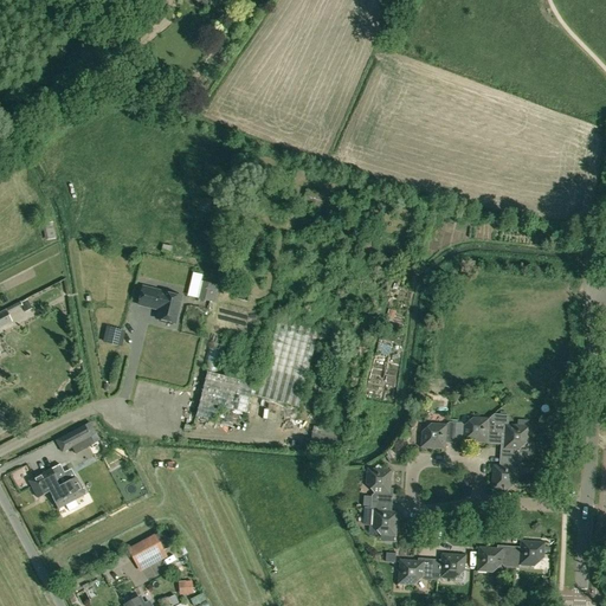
[(162,0),(143,0),(150,13),(166,7),(162,0)]
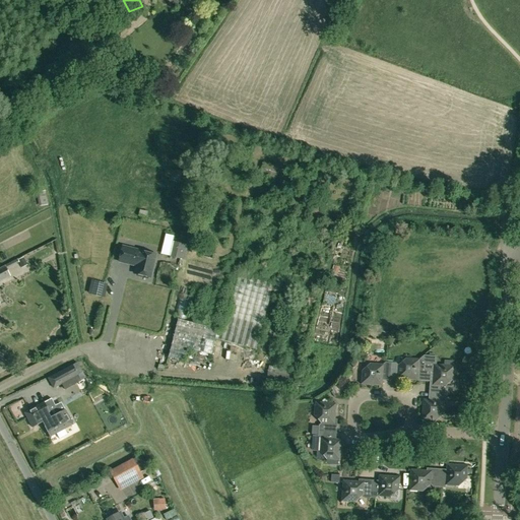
[(248,148),(239,145),(238,151),(247,153),(248,148)]
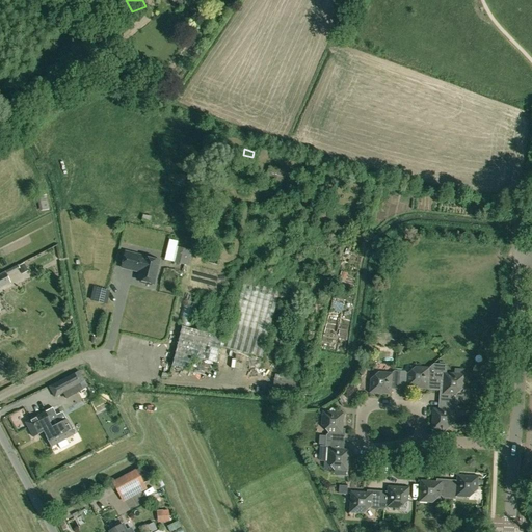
[(246,163),(235,160),(232,168),(244,171),(246,163)]
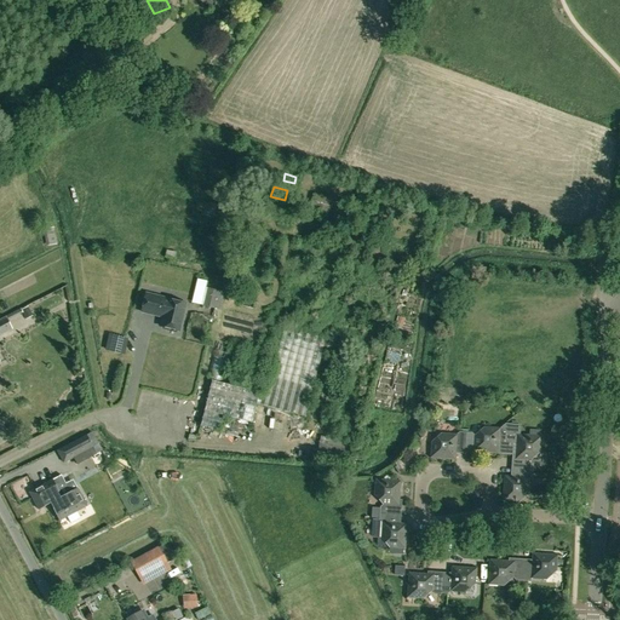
[(309,210),(329,216),(333,201),(313,195),(309,210)]
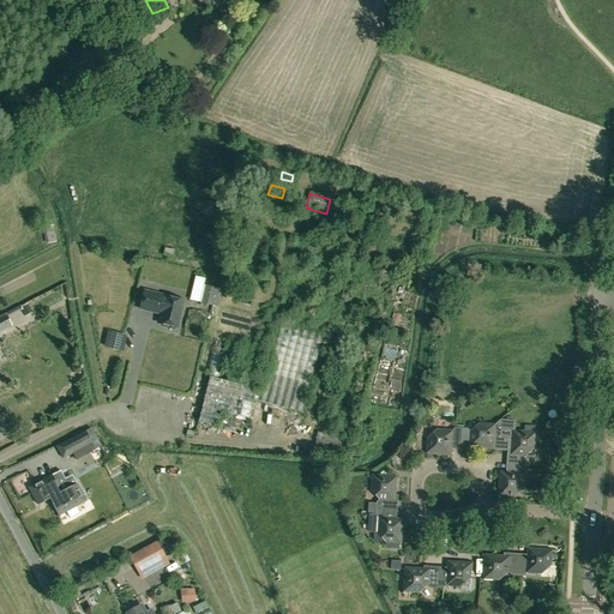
[(55,233),(53,226),(43,227),(46,244),(56,241),(55,233)]
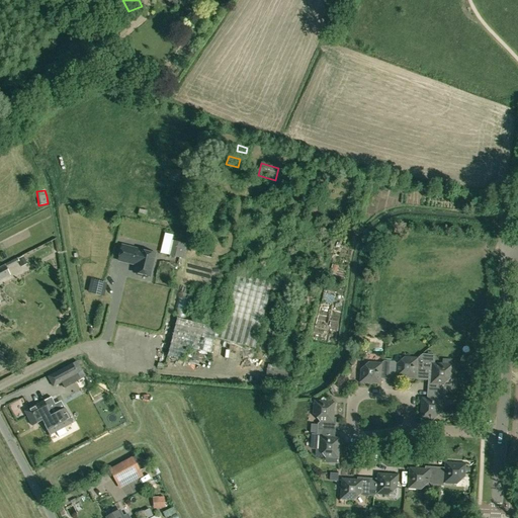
[(170,254),(182,256),(185,243),(173,240),(170,254)]
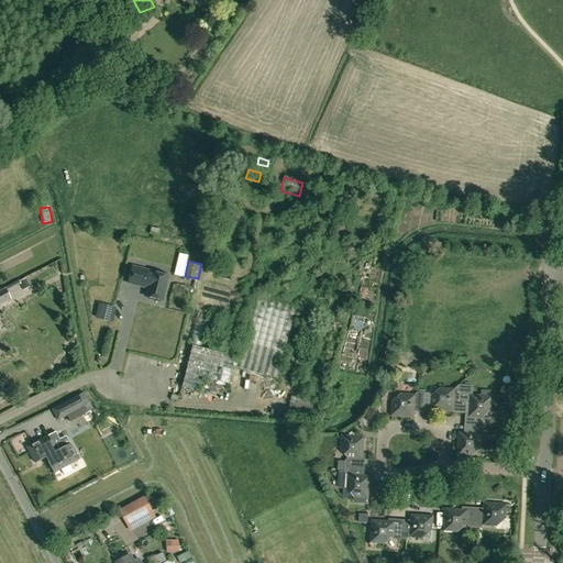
[(132,267),(129,283),(148,288),(146,297),(163,300),(168,276),(132,267)]
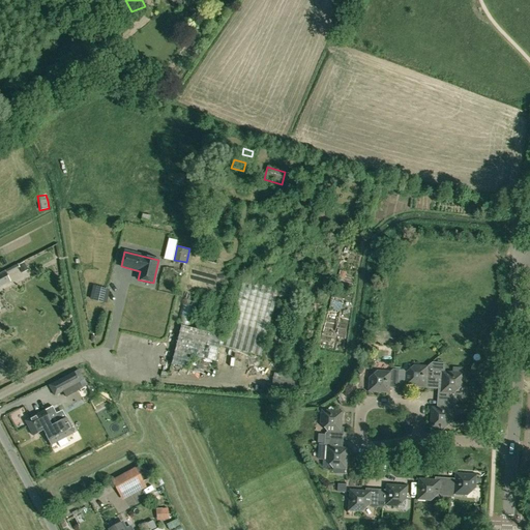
[(0,287),(10,282),(4,270),(0,272),(0,287)]
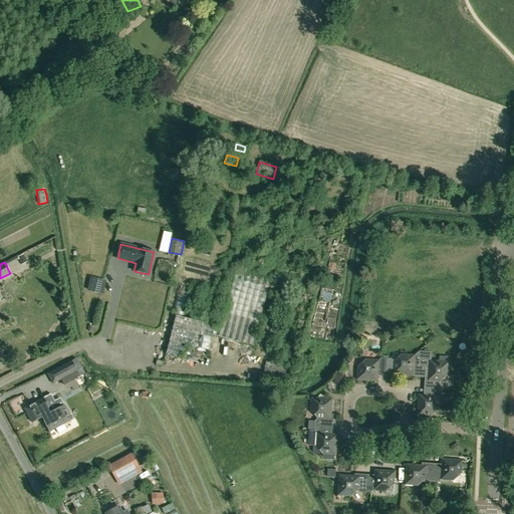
[(232,271),(215,335),(253,345),(268,287),(274,288),(278,277),(271,275),(270,281),(232,271)]
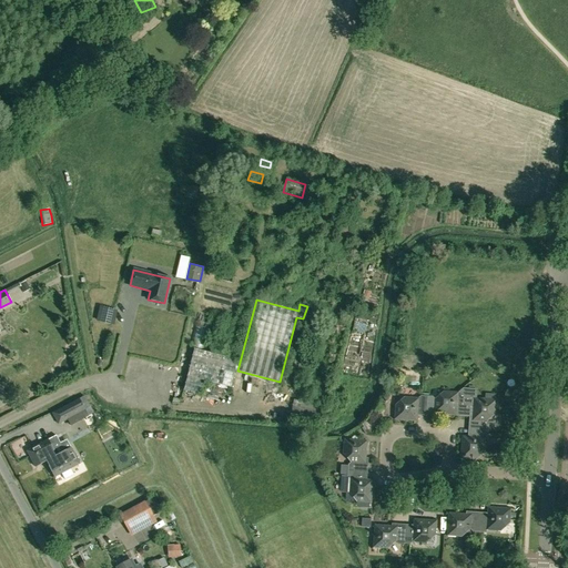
[(202,394),(205,381),(231,387),(237,362),(194,351),(184,389),(202,394)]
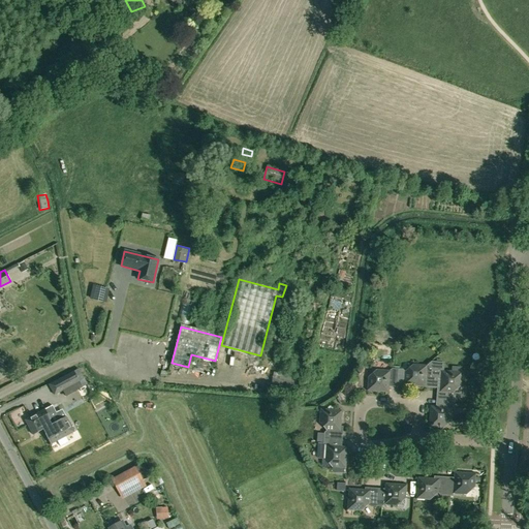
[(427,366),(425,386),(436,387),(439,387),(438,400),(455,401),(455,396),(460,396),(463,394),(463,389),(461,386),(462,372),(461,372),(462,368),(452,367),(452,372),(443,371),(443,364),(442,363),(431,362),(428,364),(427,366)]
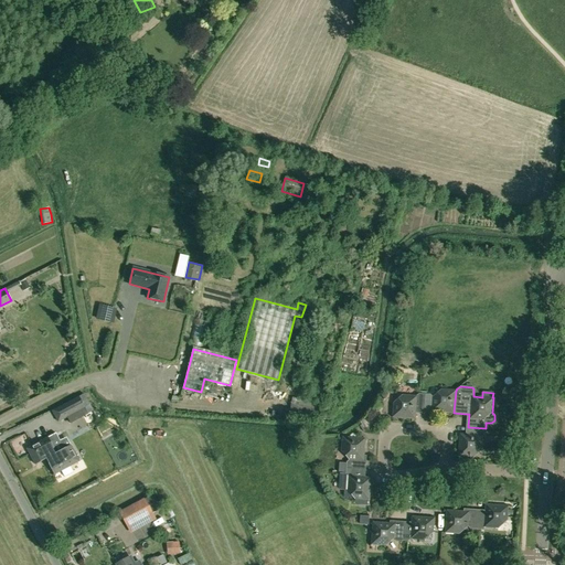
[(425,394),(423,412),(454,414),(454,413),(456,391),(441,390),(440,395),(438,397),(433,397),(430,395),(425,394)]
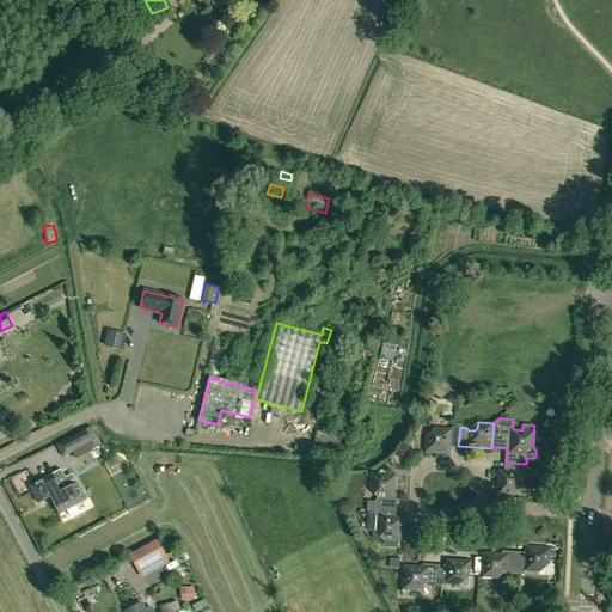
[(426,436),(424,452),(450,454),(451,445),(458,446),(460,427),(453,427),(451,429),(435,428),(435,434),(432,436),(426,436)]
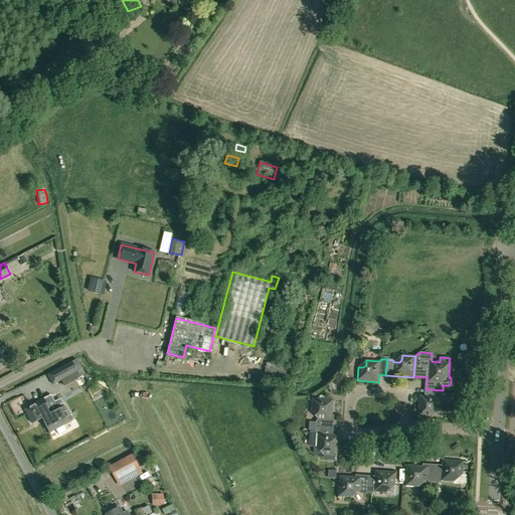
[(53,384),(61,380),(76,372),(71,362),(47,374),(53,384)]
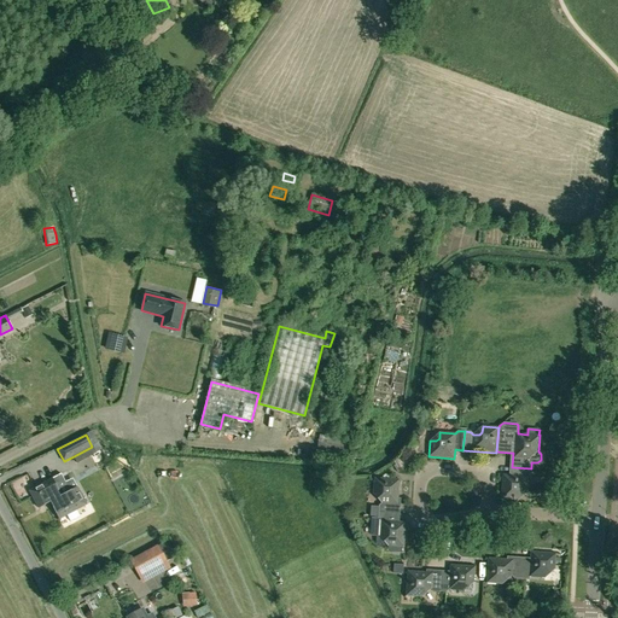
[(351,461),(354,449),(319,443),(316,455),(351,461)]
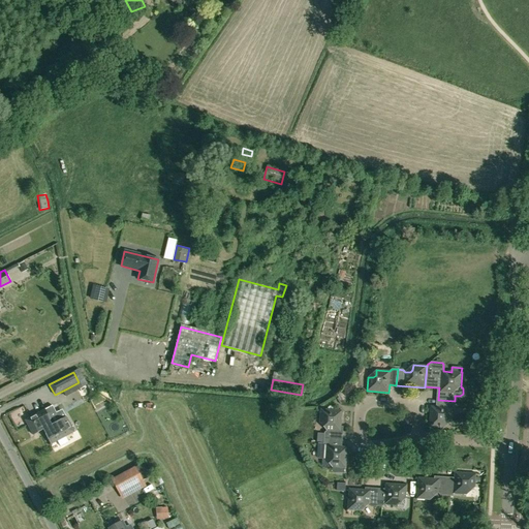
[(430,406),(428,428),(442,429),(442,423),(444,421),(450,422),(452,408),(454,406),(455,401),(438,400),(438,406),(430,406)]
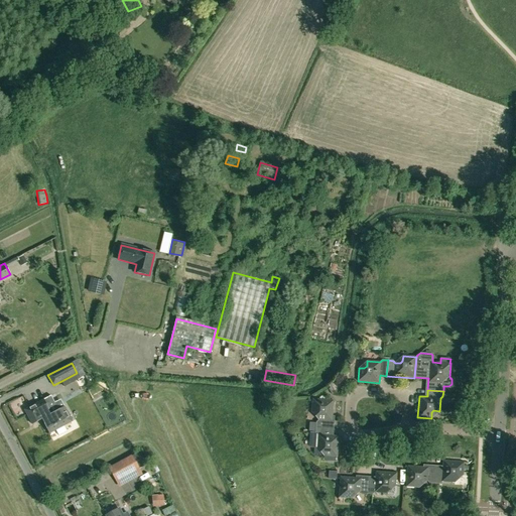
[(27,414),(32,424),(41,419),(49,433),(73,421),(65,406),(49,414),(46,410),(49,409),(43,399),(29,407),(31,412),(27,414)]
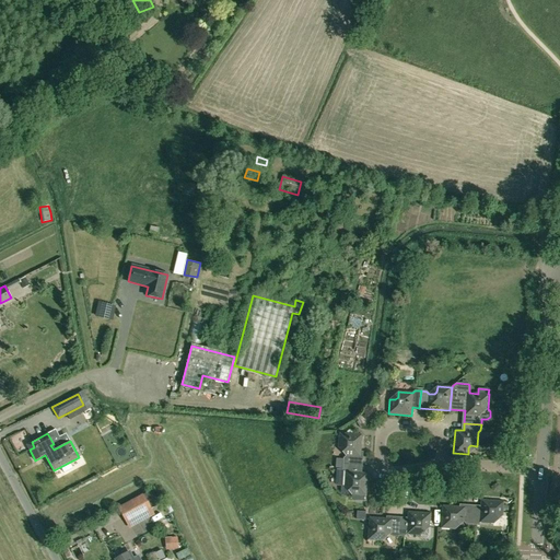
[(339,433),(338,447),(343,447),(347,451),(346,456),(343,458),(342,464),(360,465),(362,434),(339,433)]
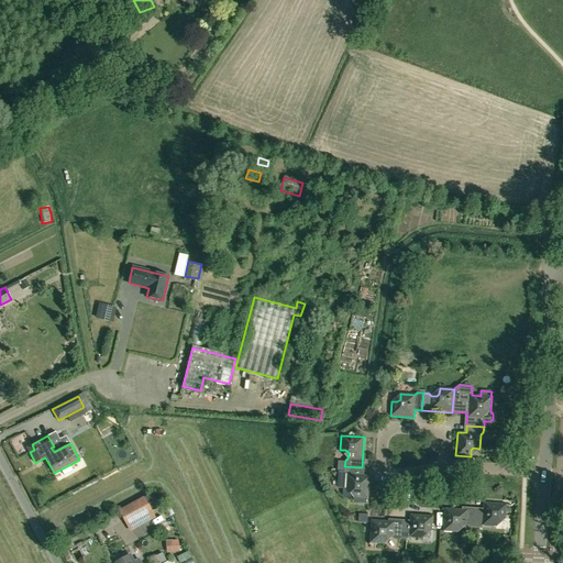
[(338,472),(337,486),(340,488),(345,488),(352,489),(354,492),(353,498),(356,498),(355,503),(365,503),(365,498),(368,499),(370,476),(365,475),(363,475),(361,475),(362,467),(344,466),(344,472),(344,473),(338,472)]
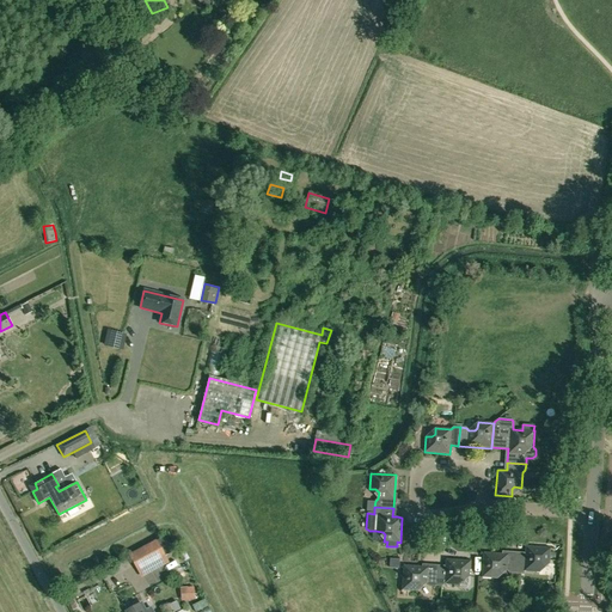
[(167,562),(165,556),(155,540),(130,555),(142,575),(167,562)]
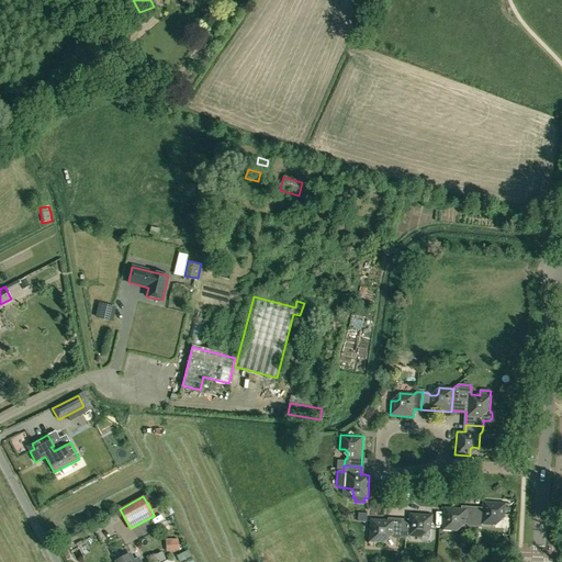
[(474,509),(473,527),(479,527),(481,525),(495,526),(496,519),(498,517),(504,518),(505,503),(482,502),(482,510),(474,509)]
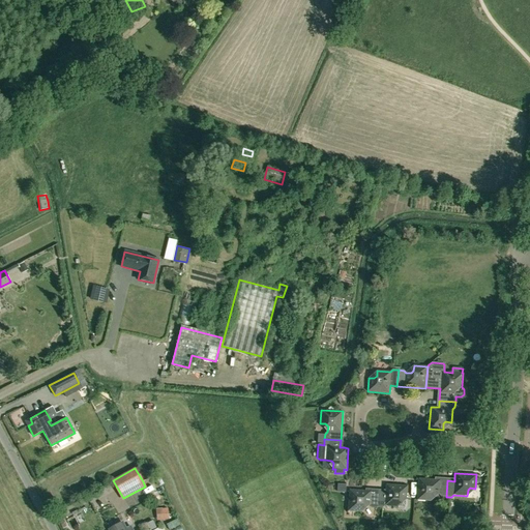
[(446,497),(447,480),(418,478),(417,500),(431,501),(431,496),(434,494),(439,494),(441,496),(446,497)]
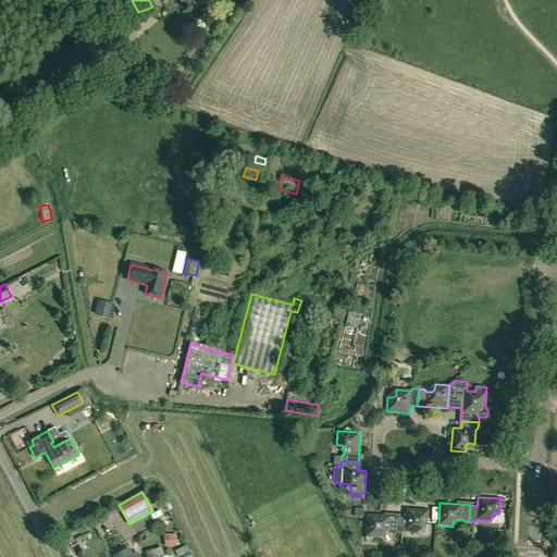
[(397,517),(396,533),(401,534),(404,532),(418,533),(419,527),(421,524),(428,524),(429,510),(406,509),(405,517),(397,517)]
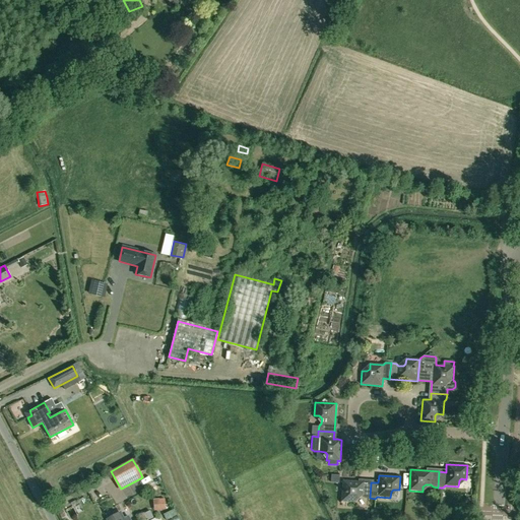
[(155,481),(150,483),(153,492),(161,488),(158,479),(155,481)]
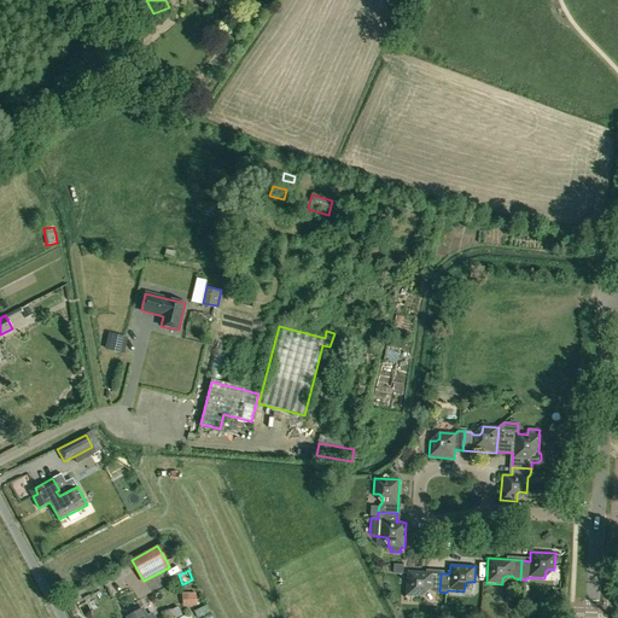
[(439,592),(441,573),(407,571),(406,596),(421,598),(421,590),(425,588),(431,589),(433,592),(439,592)]
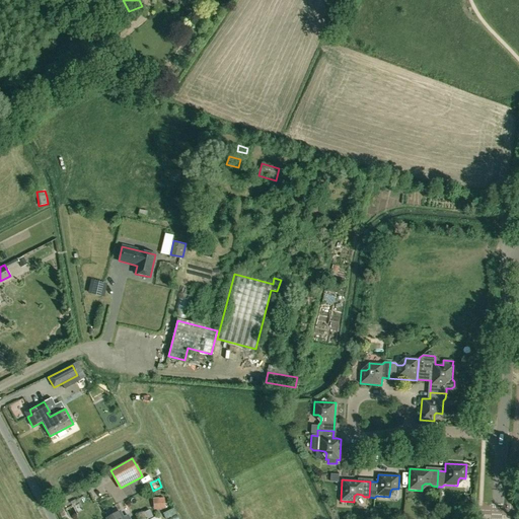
[(158,504),(158,508),(165,508),(164,498),(152,499),(153,504),(158,504)]
